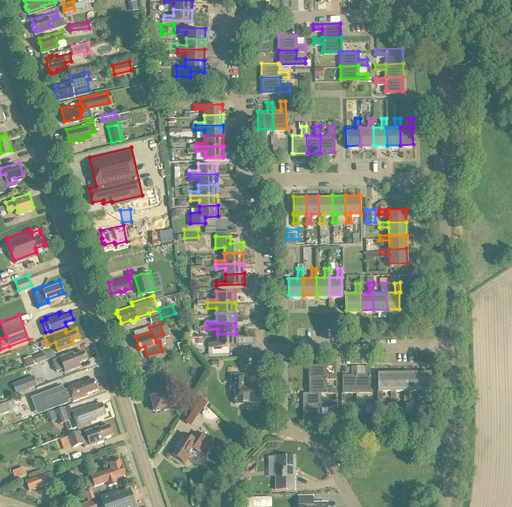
[(217,341),(208,341),(208,345),(236,344),(236,334),(217,334),(217,341)]
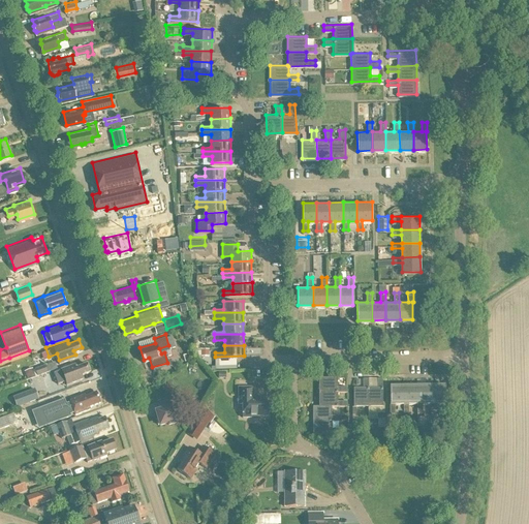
[(74,361),(61,366),(66,381),(83,375),(82,372),(90,369),(87,361),(75,364),(74,361)]
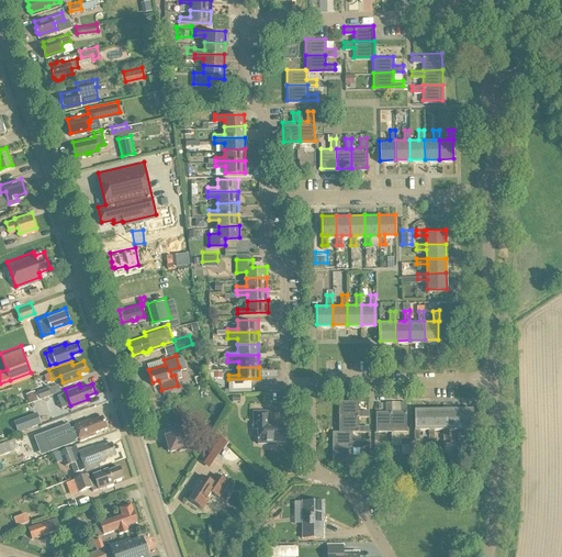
[(37,399),(33,385),(24,388),(30,401),(37,399)]
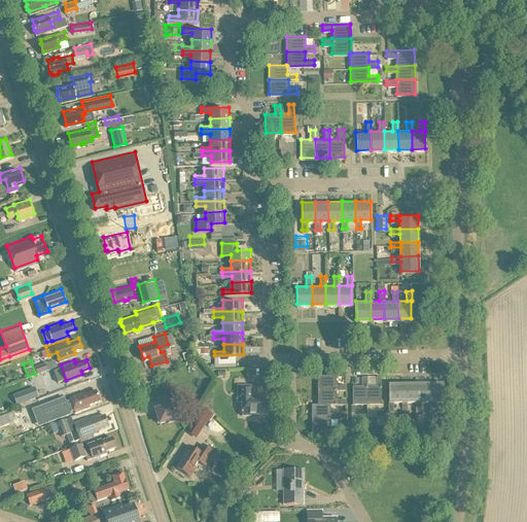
[(47,367),(45,360),(34,363),(37,371),(47,367)]
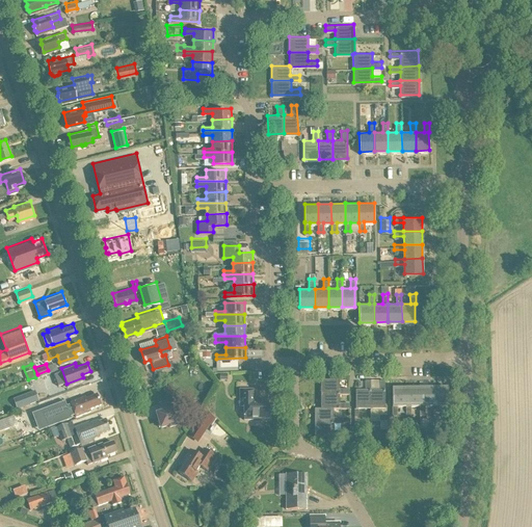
[(55,371),(49,374),(52,383),(59,380),(55,371)]
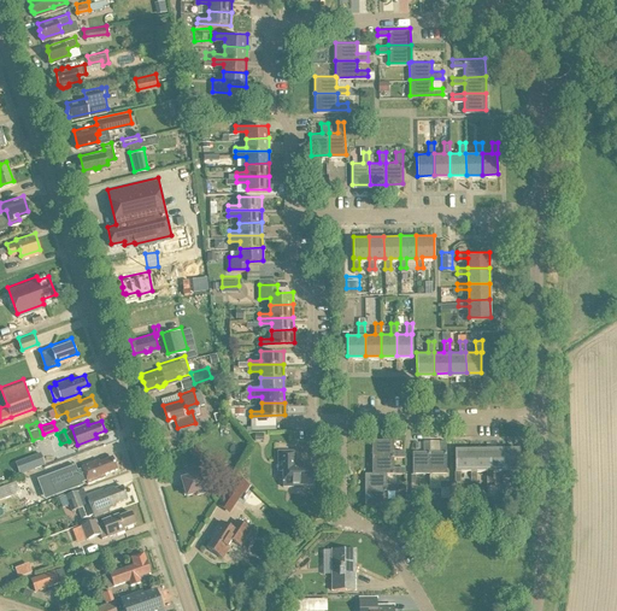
[(372,454),(394,454),(405,454),(405,447),(394,447),(394,436),(372,436),(372,454)]
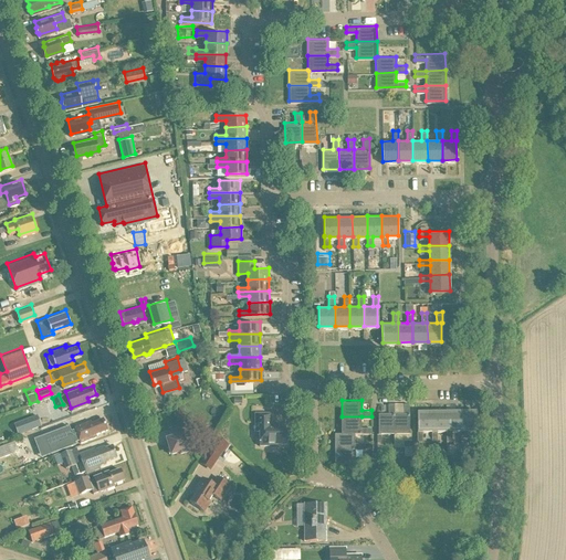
[(388,412),(378,412),(378,432),(395,431),(394,412),(394,402),(388,402),(388,412)]
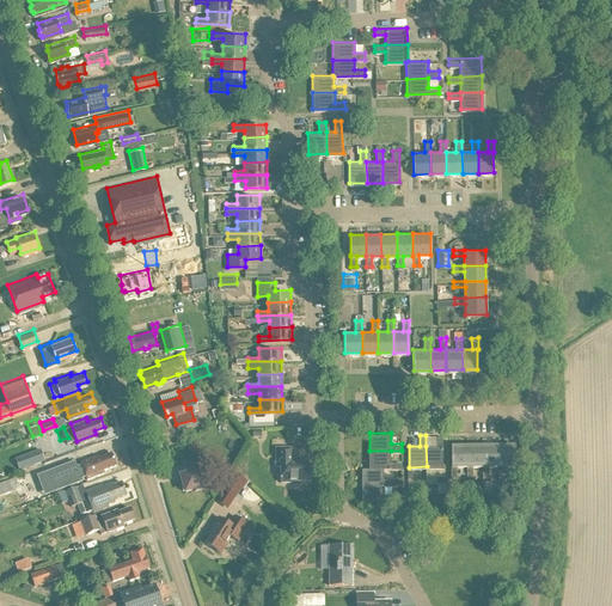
[(426,446),(427,466),(444,466),(442,435),(436,435),(436,445),(426,446)]
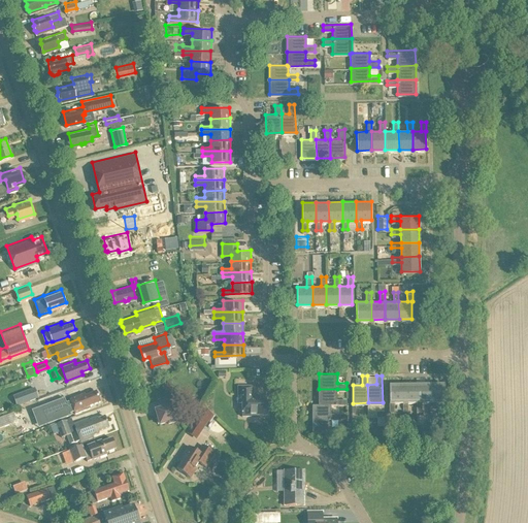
[(402,382),(390,382),(390,400),(389,400),(389,410),(395,410),(394,400),(402,400),(402,382)]
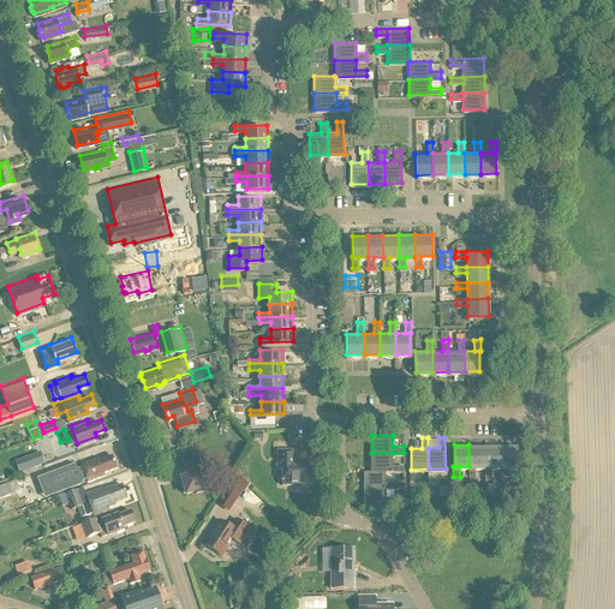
[(476,477),(475,466),(485,466),(484,445),(469,445),(469,466),(469,477),(476,477)]
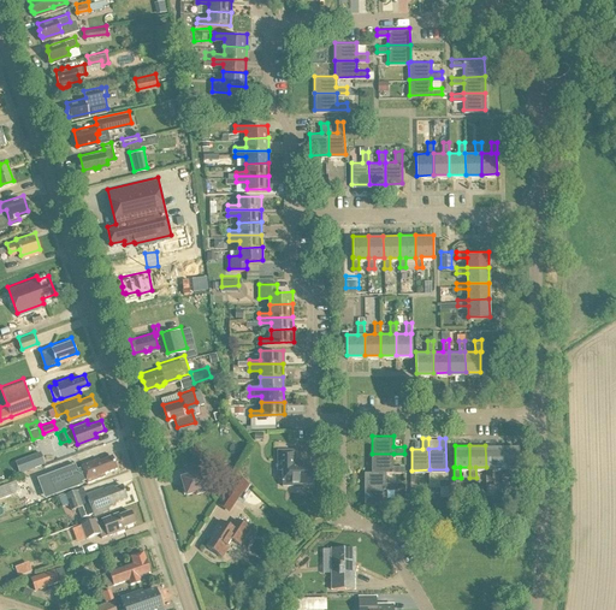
[(502,445),(485,445),(486,467),(486,478),(492,478),(492,467),(502,467),(502,445)]
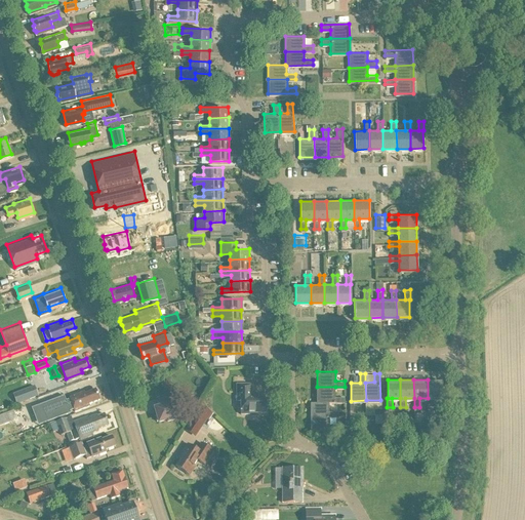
[(428,380),(428,398),(428,407),(433,407),(433,398),(442,398),(442,380),(428,380)]
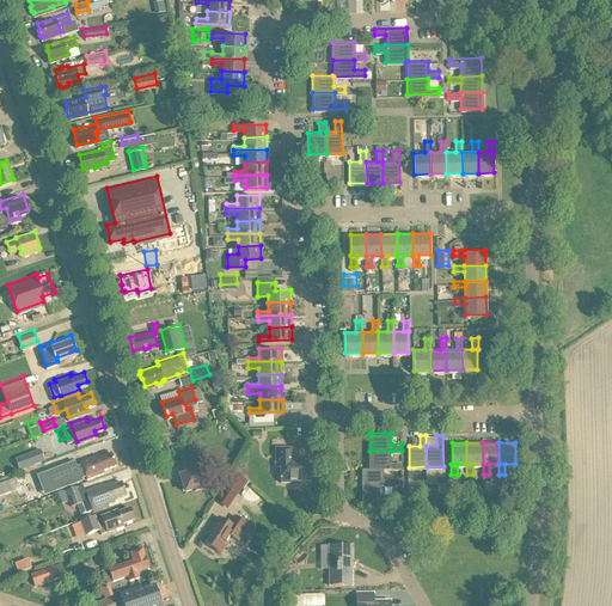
[(18,467),(44,457),(40,444),(12,454),(18,467)]
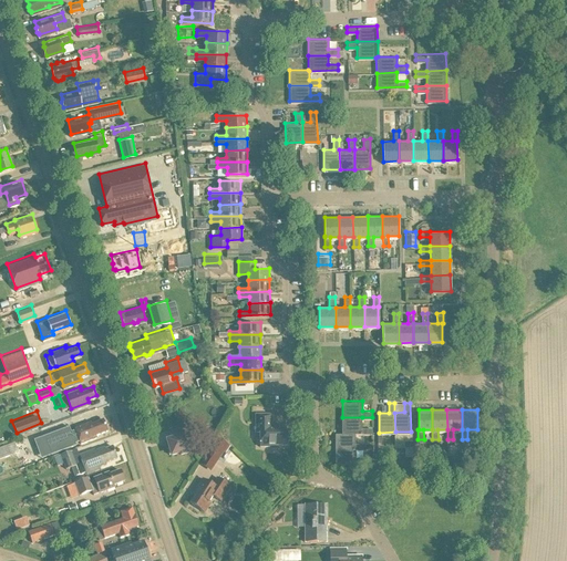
[(271,424),(271,411),(256,411),(256,426),(260,426),(260,443),(269,443),(269,440),(276,440),(276,442),(287,442),(287,424),(271,424)]
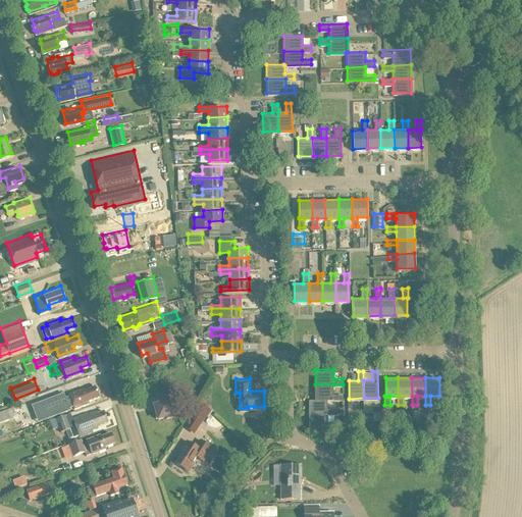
[(88,398),(98,394),(94,383),(84,388),(83,385),(70,391),(68,384),(54,390),(57,398),(69,394),(73,406),(89,400),(88,398)]
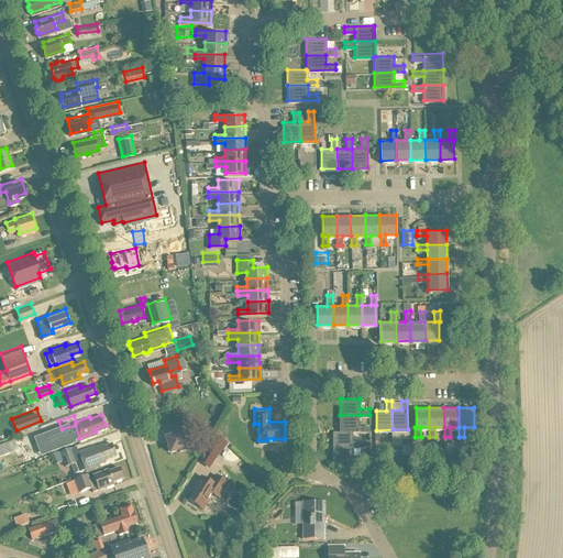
[(340,430),(353,430),(370,430),(370,424),(360,424),(360,415),(340,415),(340,429),(340,430)]
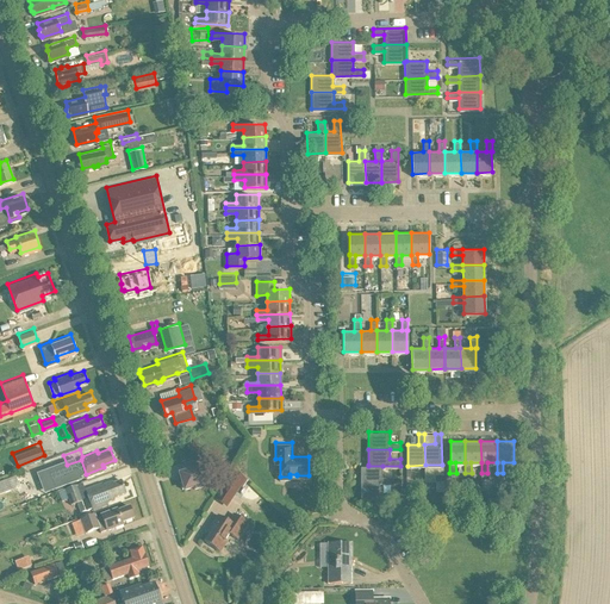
[(198,464),(191,465),(192,466),(180,469),(182,477),(179,478),(181,485),(184,485),(185,486),(193,484),(194,486),(204,483),(199,467),(215,462),(212,453),(195,458),(198,464)]
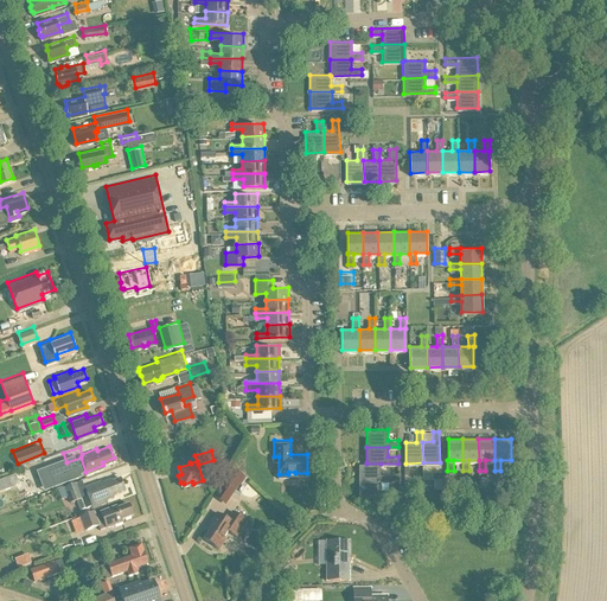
[(366,462),(359,462),(359,480),(381,479),(391,479),(391,473),(381,473),(381,464),(366,464),(366,462)]
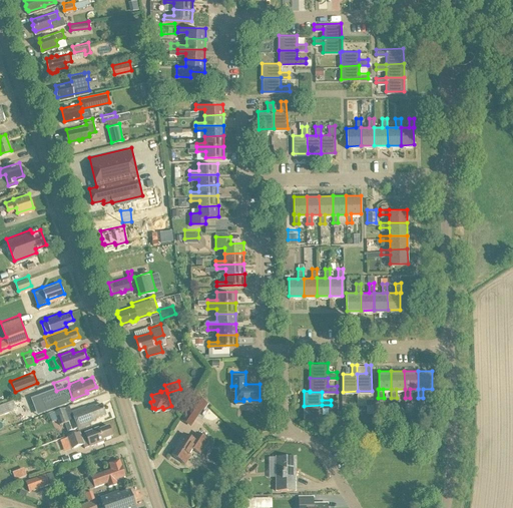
[(197,392),(190,403),(195,406),(202,396),(197,392)]
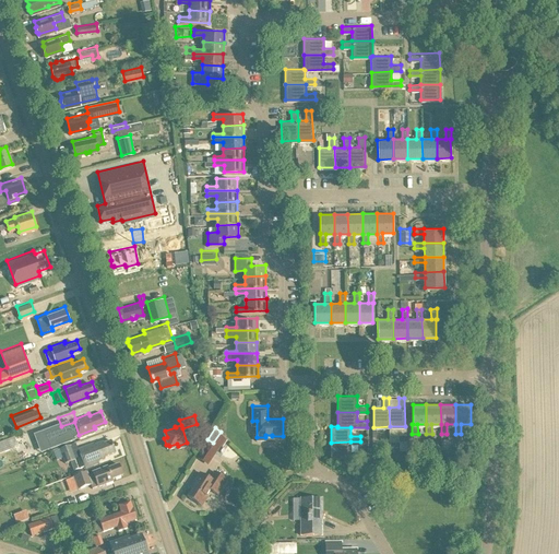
[(78,446),(80,454),(84,464),(97,459),(96,457),(102,455),(103,452),(114,448),(109,437),(103,440),(102,438),(94,441),(93,439),(78,446)]
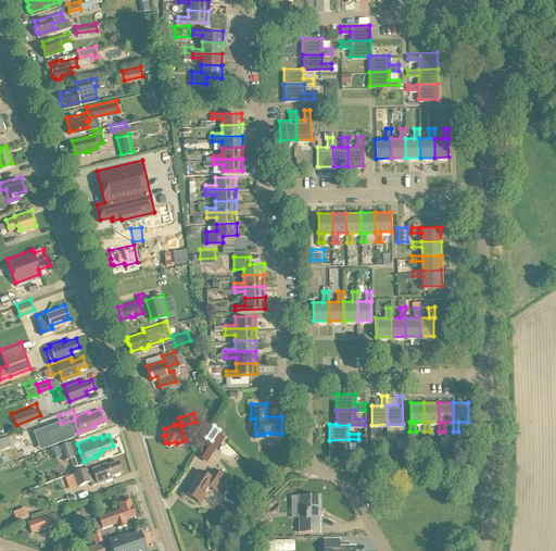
[(59,442),(64,458),(79,451),(77,443),(73,445),(71,438),(59,442)]
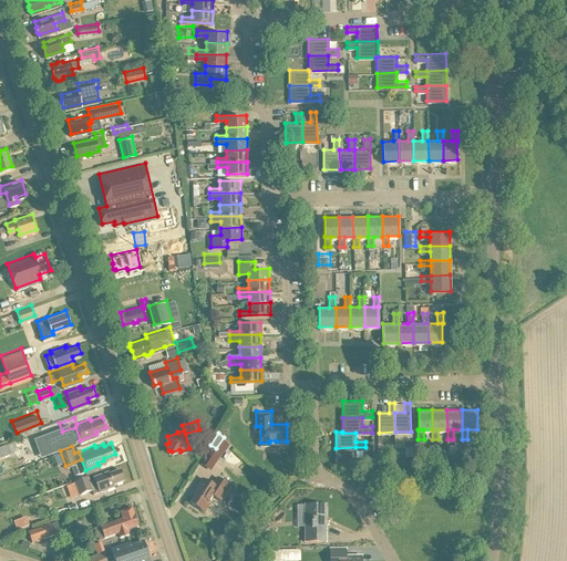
[(356,447),(336,448),(336,463),(366,463),(366,456),(356,457),(356,447)]
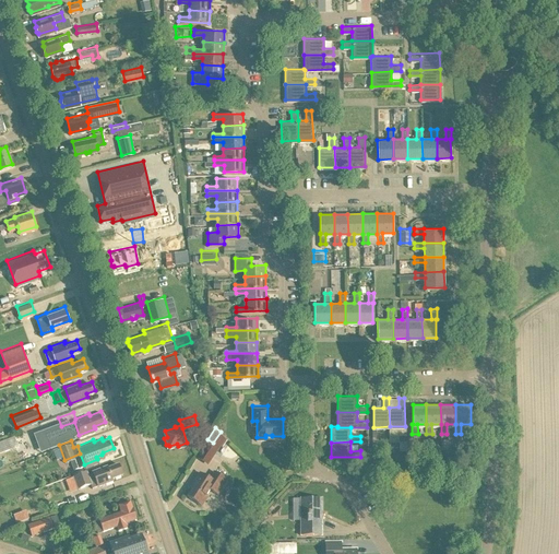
[(119,462),(109,467),(108,464),(88,472),(87,470),(74,474),(79,487),(91,482),(93,486),(98,484),(113,479),(113,476),(122,472),(119,462)]
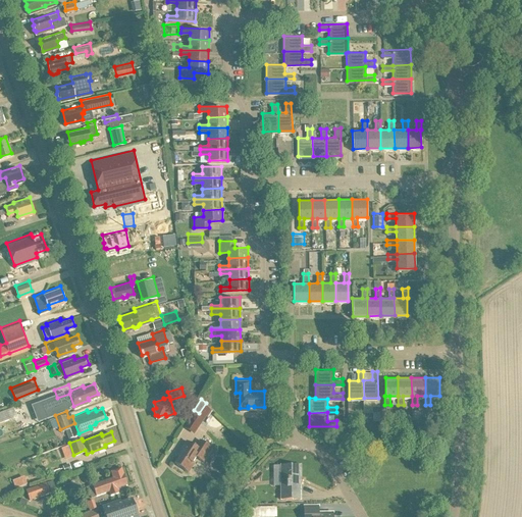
[(181,447),(178,452),(180,453),(175,460),(188,468),(194,460),(192,460),(196,454),(203,458),(212,445),(201,437),(196,444),(187,437),(180,447),(181,447)]
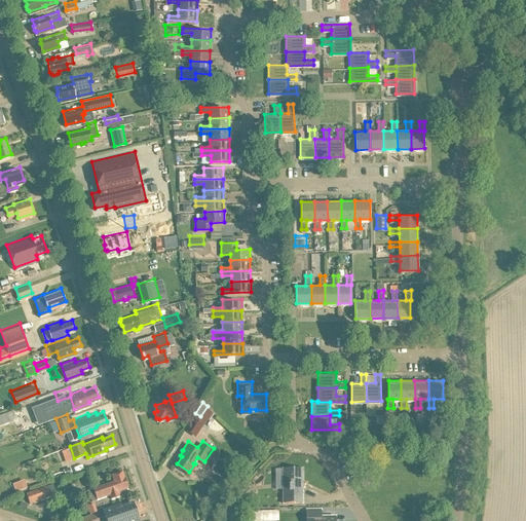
[(302,464),(283,464),(283,500),(303,499),(302,464)]
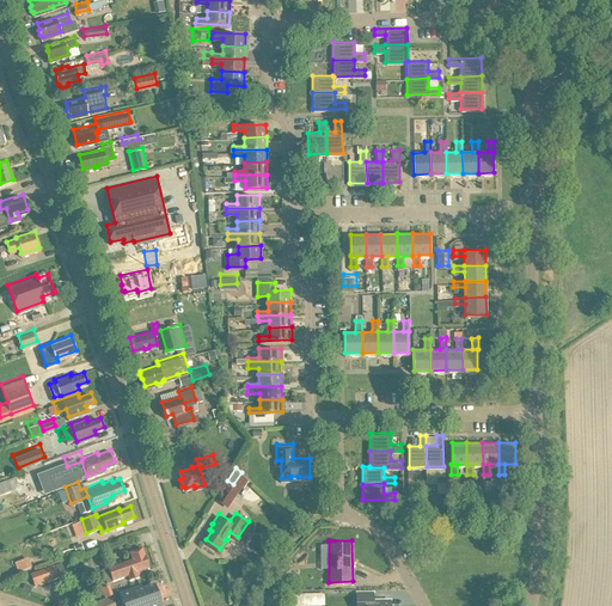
[(142,545),(129,549),(132,557),(108,564),(112,577),(127,573),(129,577),(138,574),(136,569),(148,565),(142,545)]
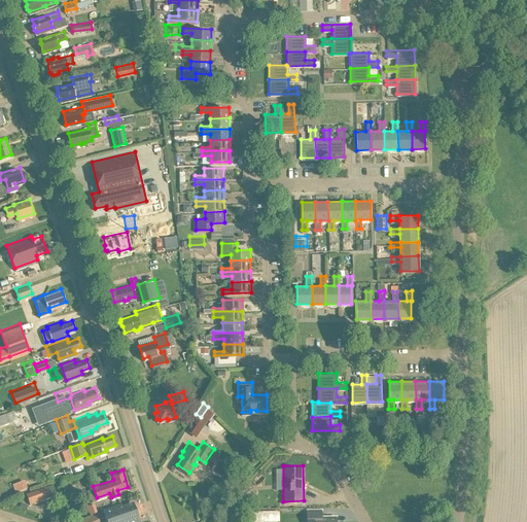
[(46,484),(26,491),(30,502),(49,495),(46,484)]
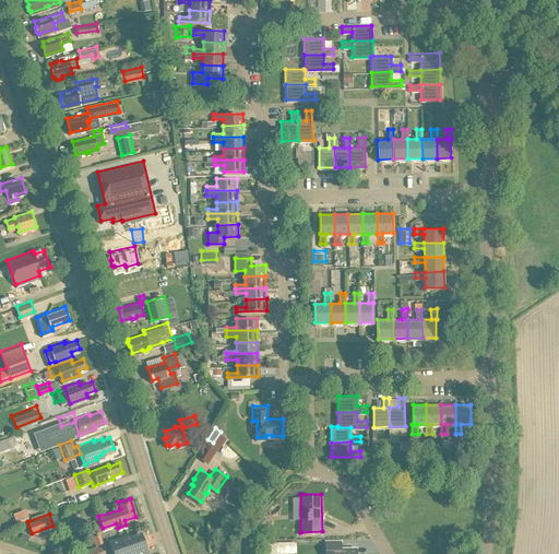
[(266,522),(262,520),(258,523),(259,528),(262,532),(266,534),(271,531),(270,526),(266,522)]
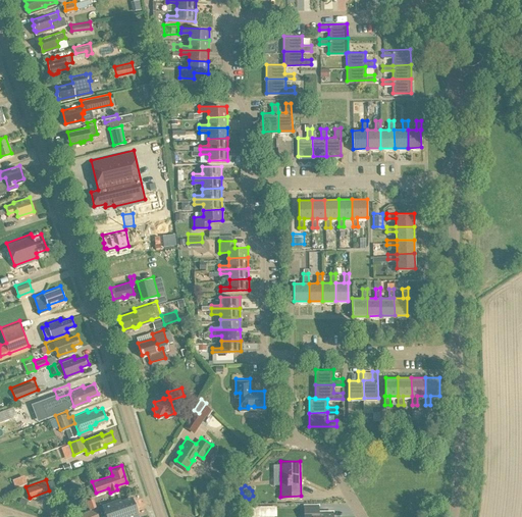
[(131,516),(138,515),(132,496),(102,506),(102,503),(90,508),(81,513),(82,516),(95,516),(105,513),(105,516),(131,516)]
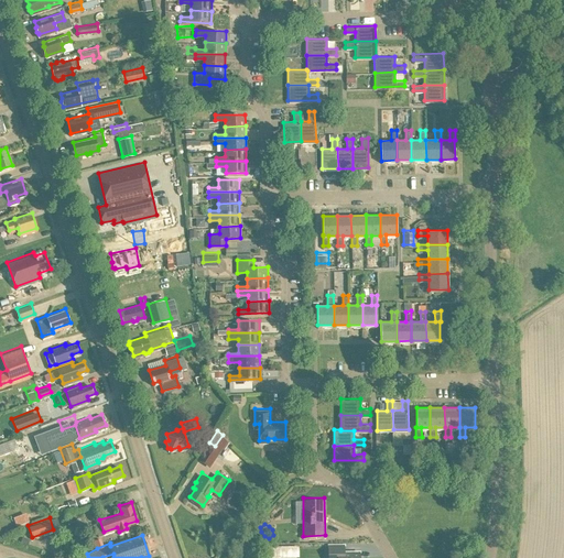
[(94,538),(97,547),(104,545),(100,536),(94,538)]
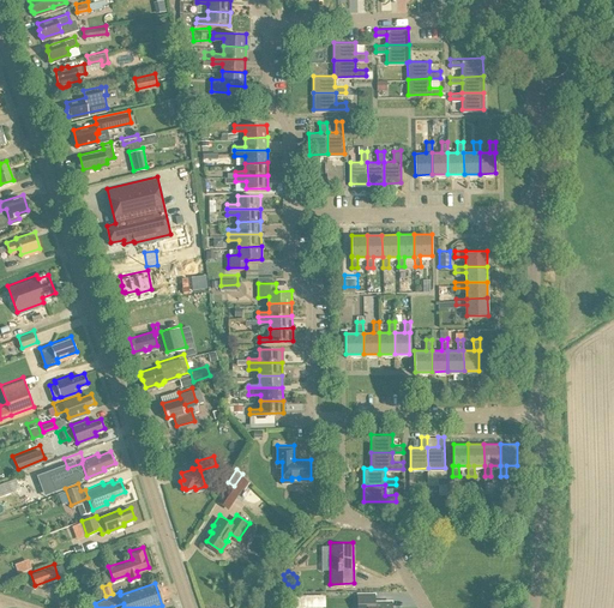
[(375,590),(357,590),(357,607),(391,607),(392,599),(375,599),(375,590)]
